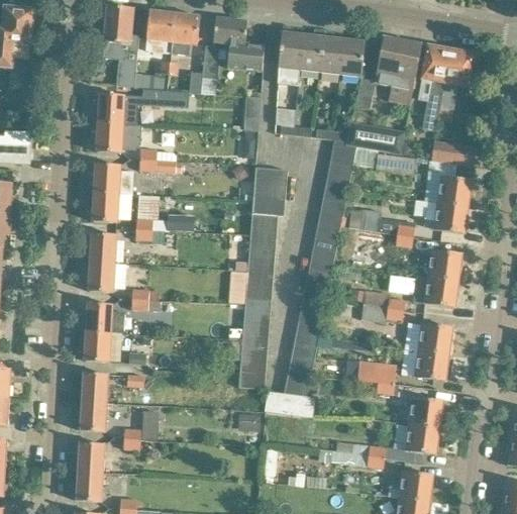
[(12,56),(28,58),(33,9),(17,8),(17,6),(6,5),(4,27),(0,26),(0,65),(11,66),(12,56)]
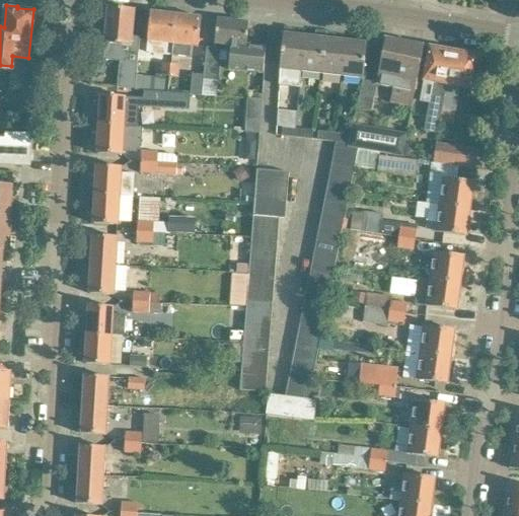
[(107,5),(105,38),(103,58),(120,59),(120,63),(119,63),(117,85),(135,87),(140,35),(132,34),(135,8),(107,5)]
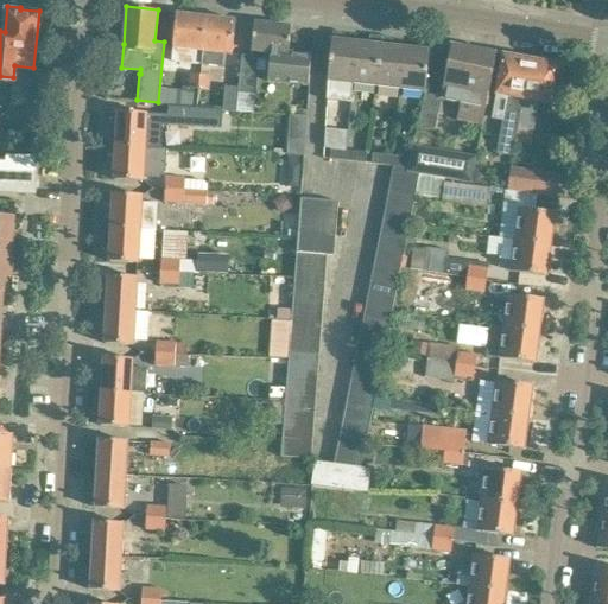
[(172,59),(202,63),(207,14),(176,11),(172,45),(173,45),(172,59)]
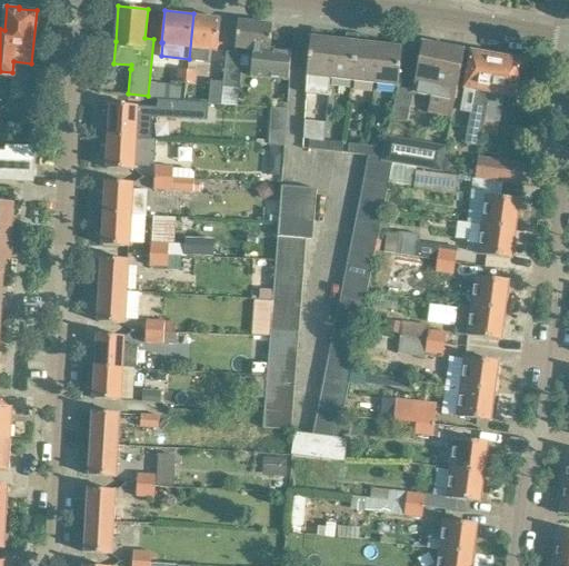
[(193,13),(189,59),(208,61),(209,49),(217,49),(221,17),(193,13)]
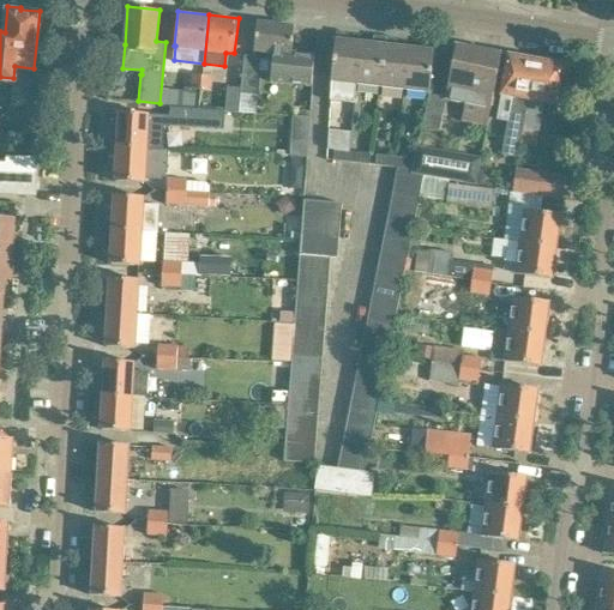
[(257,20),(254,44),(254,49),(277,53),(274,79),(311,84),(314,55),(292,52),(294,24),(257,20)]
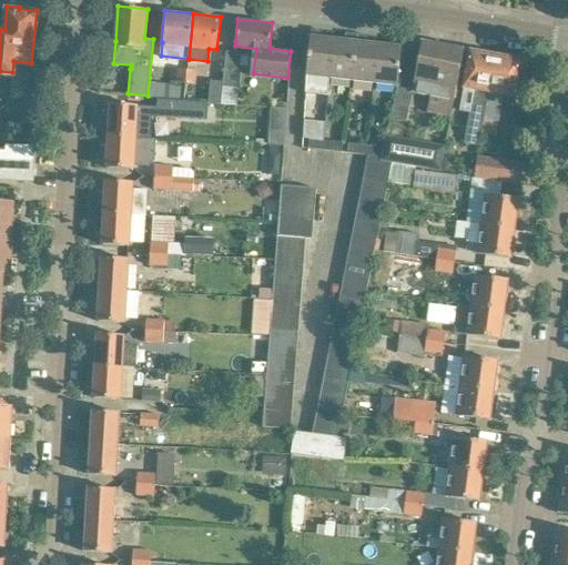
[(306,73),(331,77),(334,38),(324,37),(322,28),(311,27),(308,49),(306,73)]
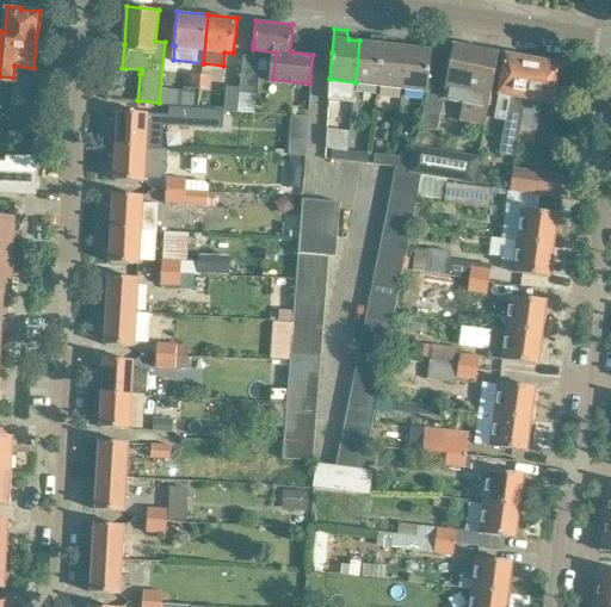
[(356,82),(378,85),(384,35),(372,33),(369,42),(359,41),(356,82)]
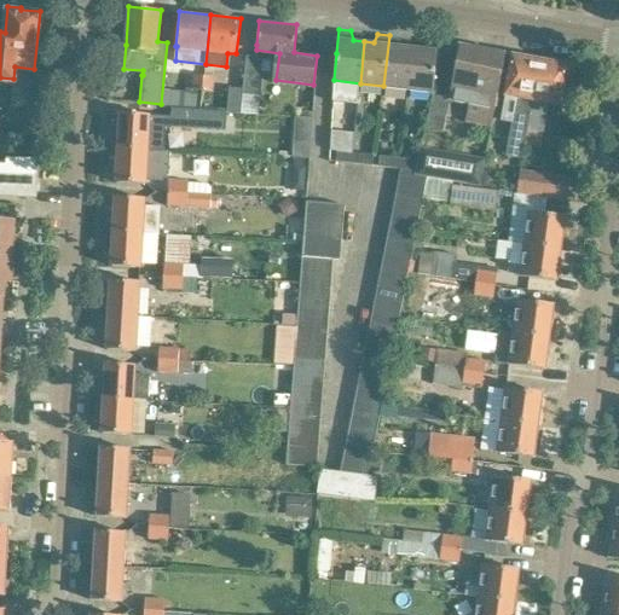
[(383,86),(409,88),(412,46),(401,45),(400,36),(389,35),(383,86)]
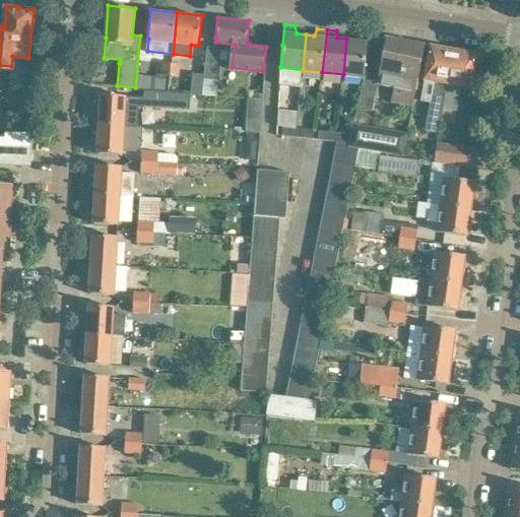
[(346,39),(343,74),(364,77),(366,55),(369,35),(358,33),(355,40),(346,39)]
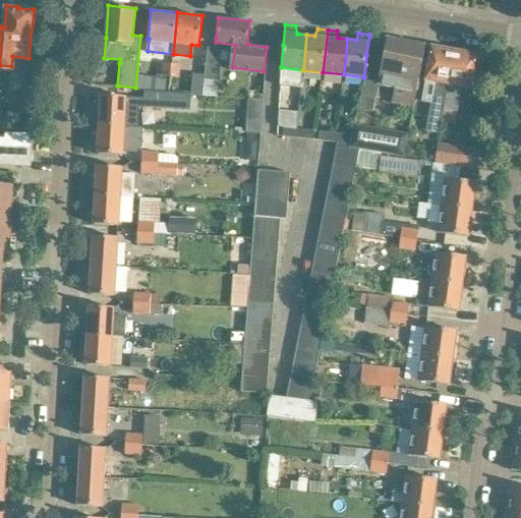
[(379,83),(394,87),(397,87),(406,40),(387,37),(381,68),(382,68),(379,83)]
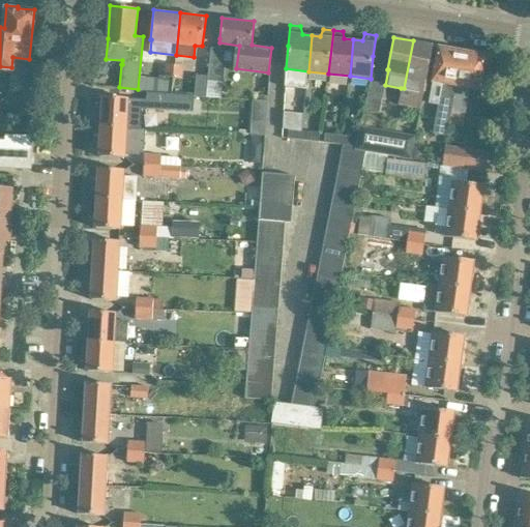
[(404,88),(401,88),(398,103),(420,107),(433,45),(413,40),(404,88)]
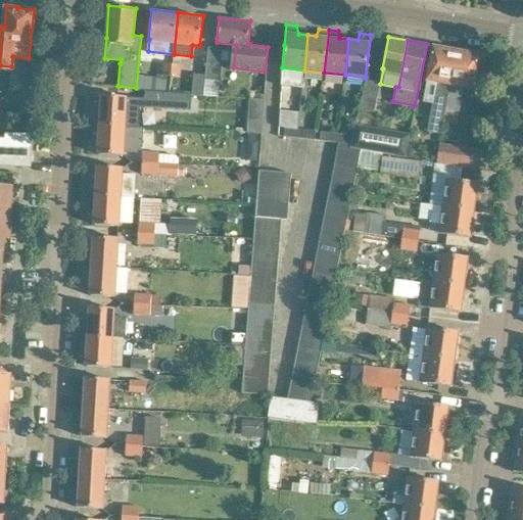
[(445,109),(456,49),(446,48),(445,45),(439,44),(437,46),(433,45),(427,78),(436,80),(432,106),(427,130),(442,133),(445,109)]
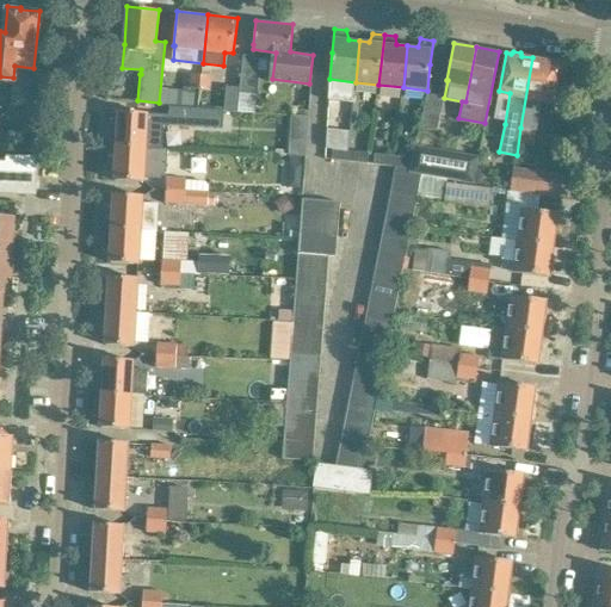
[(242,54),(239,85),(239,91),(257,92),(259,72),(254,70),(255,55),(242,54)]
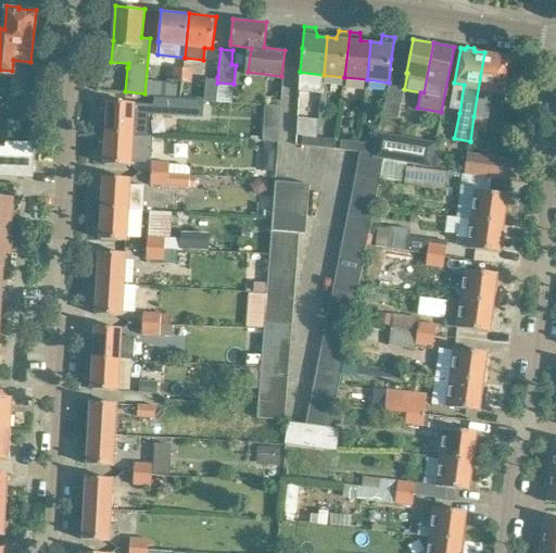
[(495,54),(484,52),(474,116),(488,118),(492,91),(503,93),(509,57),(504,57),(503,53),(497,52),(495,54)]
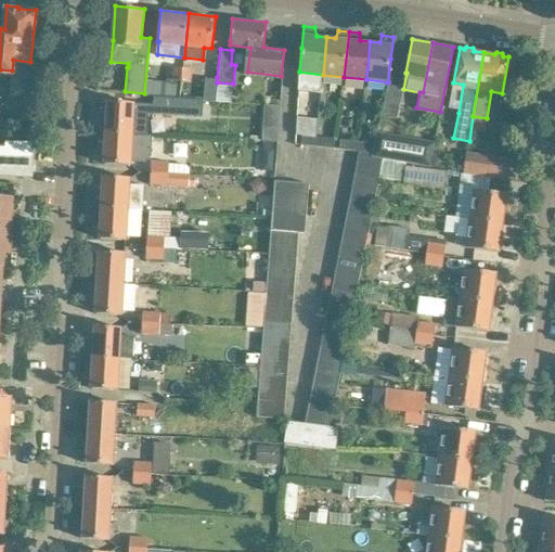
[(170,78),(168,95),(179,97),(183,66),(175,65),(173,78),(170,78)]
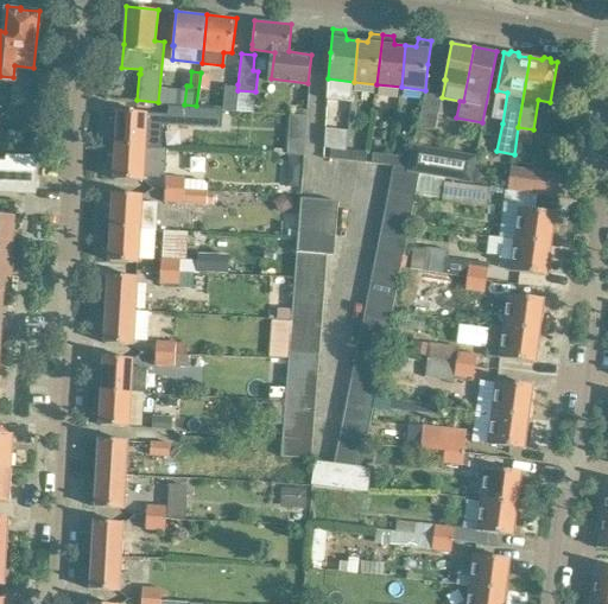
[(210,74),(201,72),(196,106),(211,107),(214,89),(209,88),(210,74)]
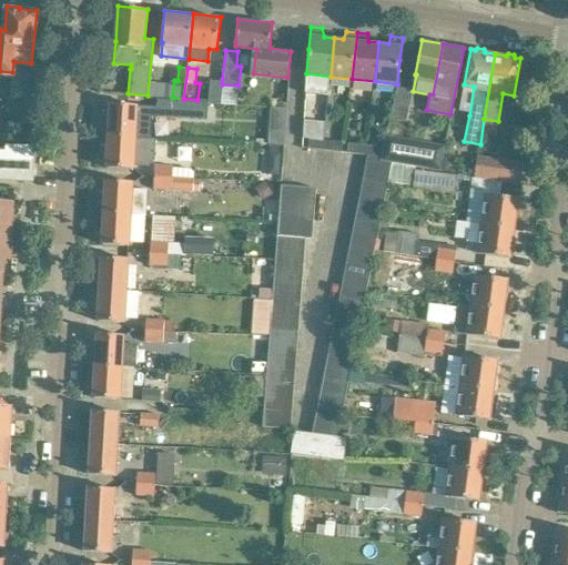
[(210,78),(208,101),(209,101),(221,102),(222,84),(222,79),(210,78)]
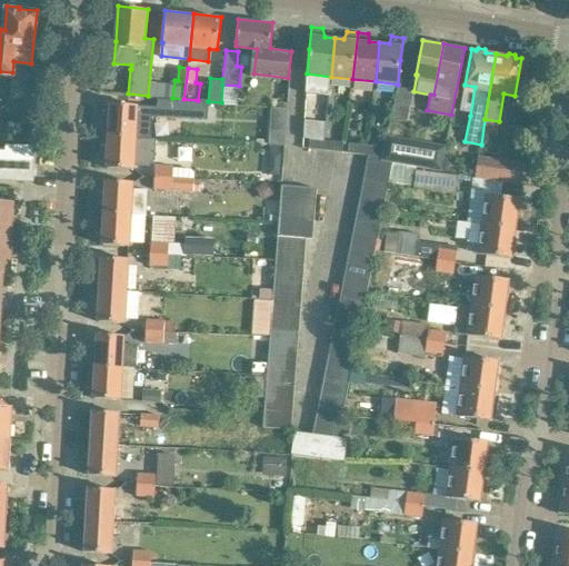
[(395,100),(391,118),(408,121),(411,103),(395,100)]
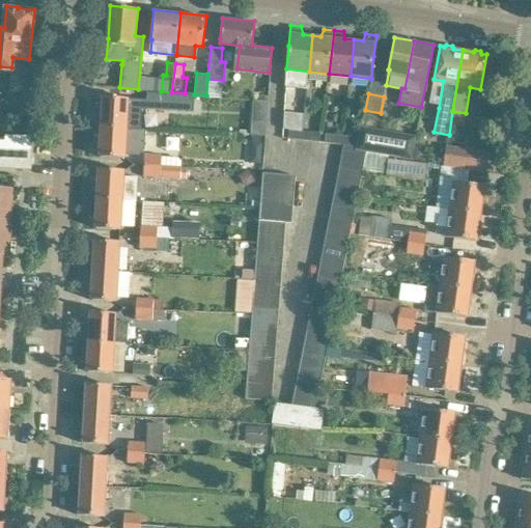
[(104,95),(102,126),(128,128),(134,128),(134,127),(141,128),(142,104),(140,101),(129,101),(129,98),(104,95)]
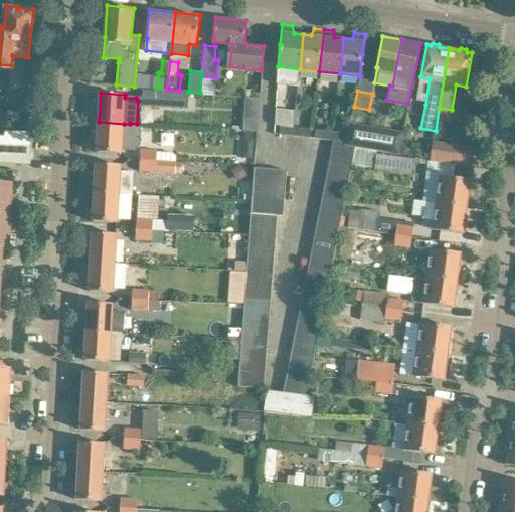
[(244,115),(243,128),(246,128),(254,129),(258,129),(258,124),(259,117),(244,115)]
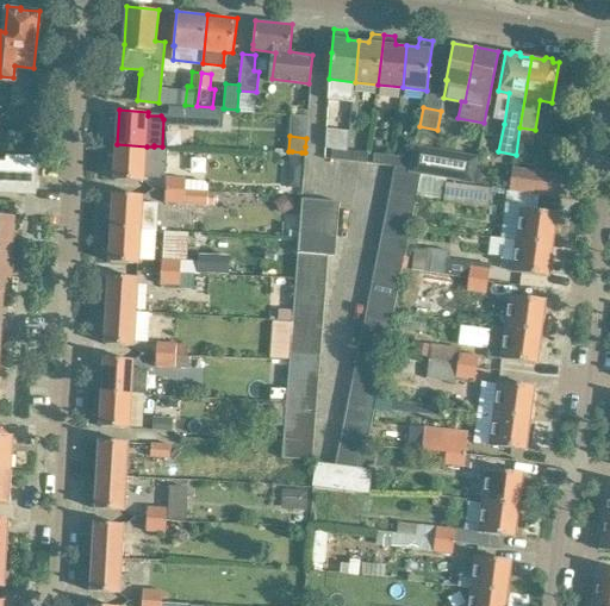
[(147,147),(117,144),(114,179),(144,180),(147,147)]
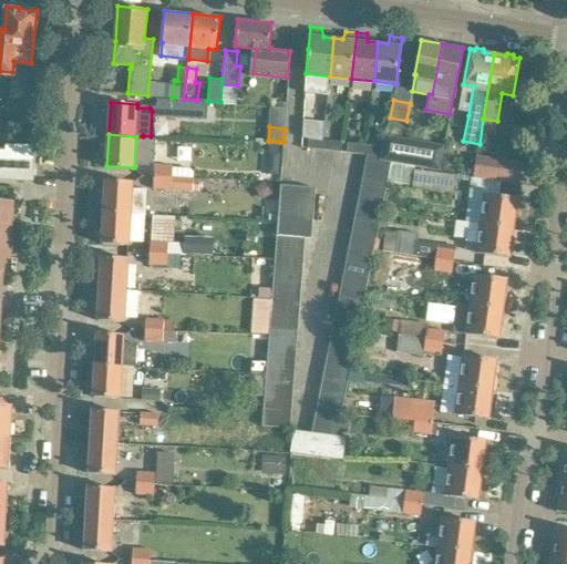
[(308,146),(322,147),(323,137),(309,135),(308,146)]
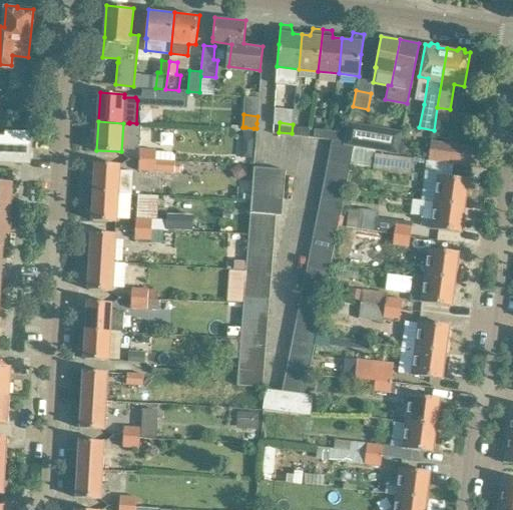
[(293,124),(292,133),(309,135),(310,126),(293,124)]
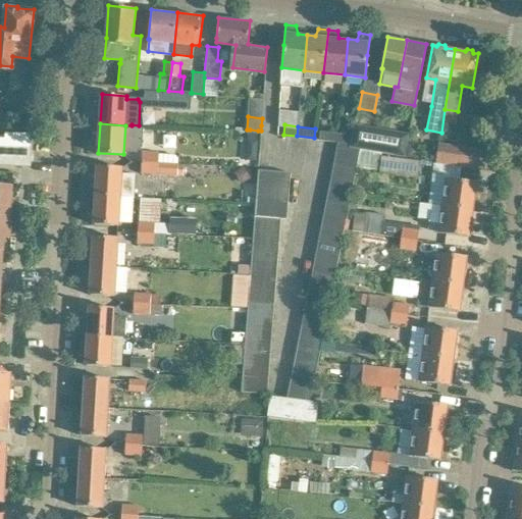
[(4,138),(0,137),(0,163),(31,164),(32,131),(4,130),(4,138)]
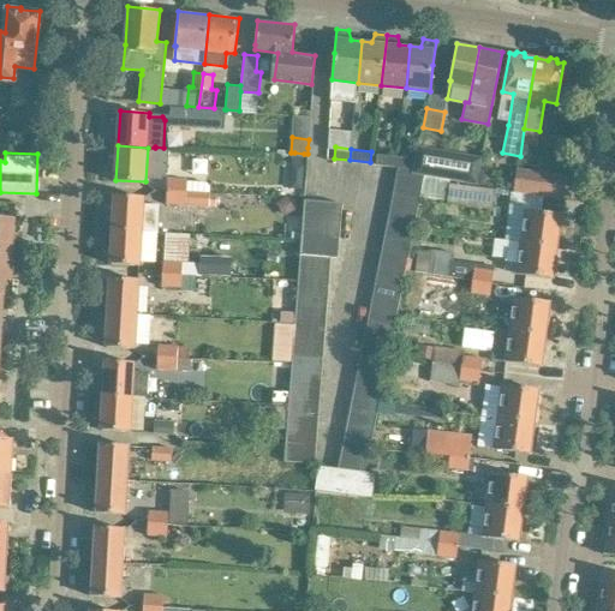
[(377,163),(393,166),(395,155),(378,153),(377,163)]
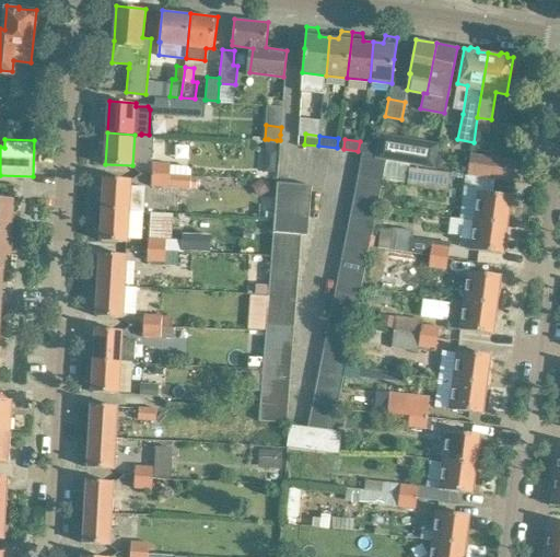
[(360,141),(358,151),(363,151),(363,155),(375,157),(377,143),(360,141)]
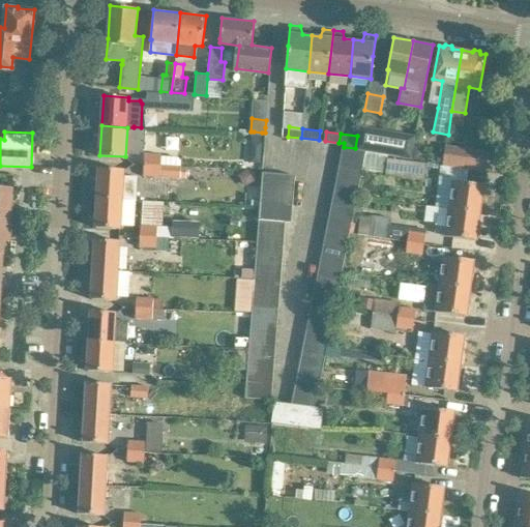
[(253,139),(252,149),(263,150),(264,140),(253,139)]
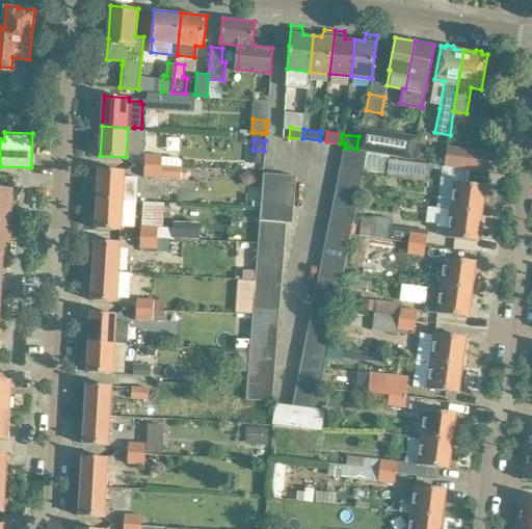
[(379,153),(389,154),(413,158),(415,146),(381,139),(379,153)]
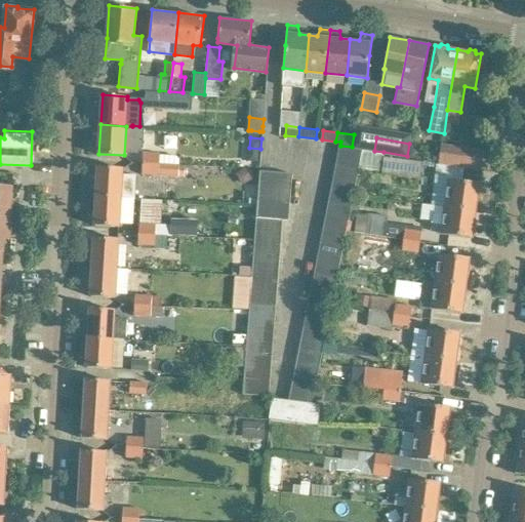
[(439,162),(480,168),(483,149),(441,144),(439,162)]
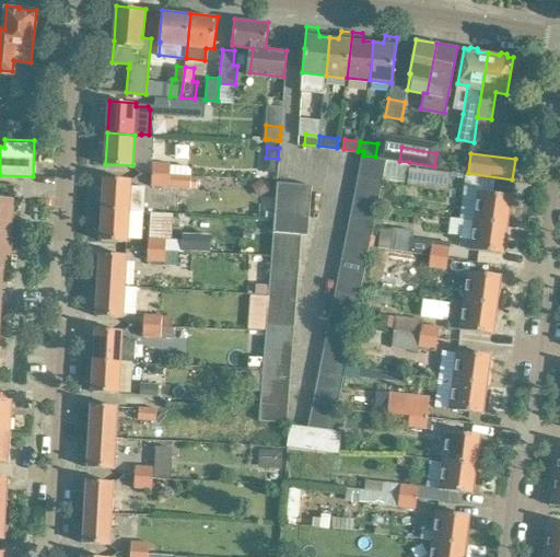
[(363,155),(361,166),(384,171),(386,159),(382,158),(375,157),(363,155)]
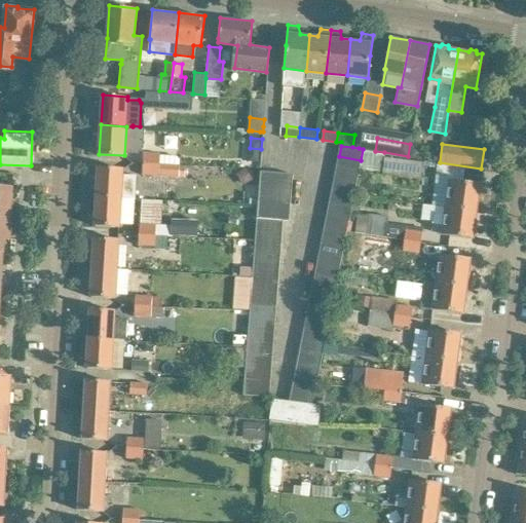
[(143,151),(142,162),(159,163),(159,152),(143,151)]
